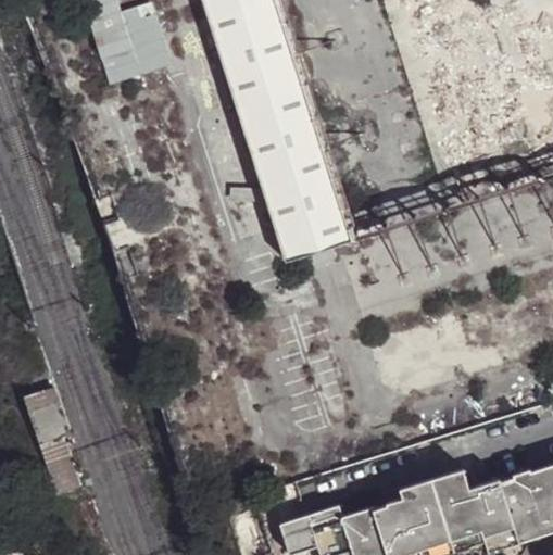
[(148,0),(84,0),(111,82),(170,64),(148,0)]
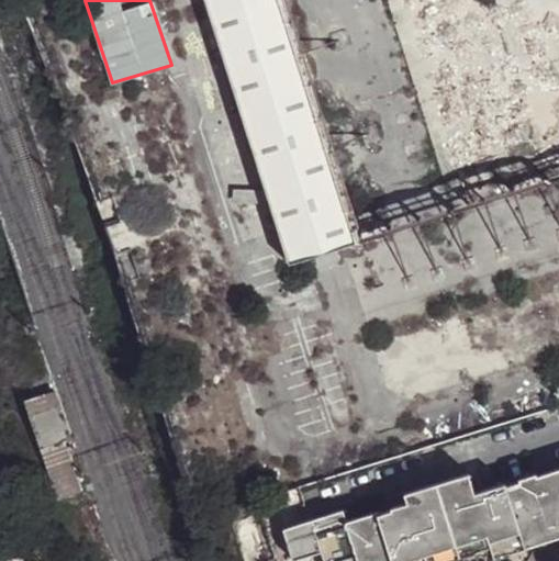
[(331,249),(354,243),(278,0),(203,0),(282,251),(287,264),(331,249)]
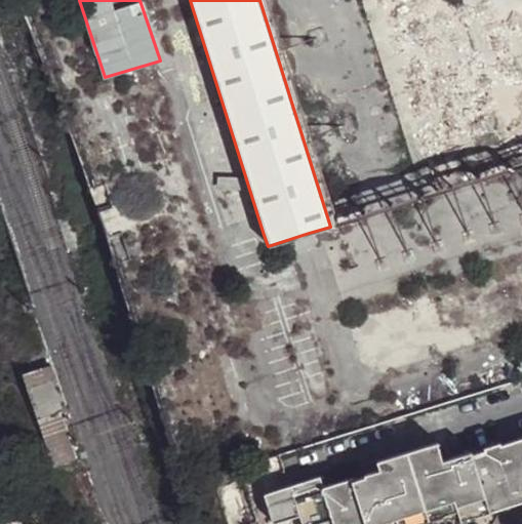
[(24,374),(38,418),(41,417),(57,412),(64,410),(50,367),(25,374),(24,374)]
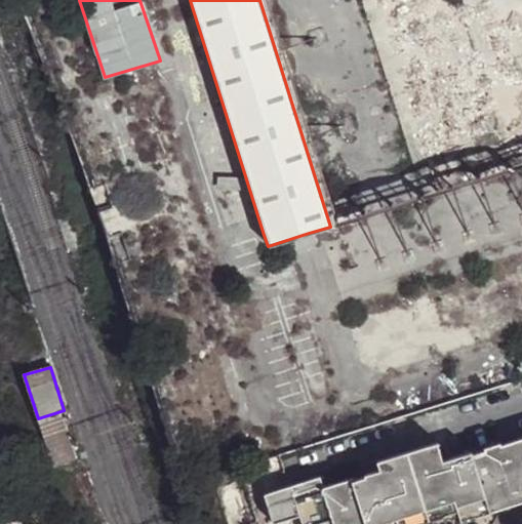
[(38,418),(40,428),(47,431),(51,433),(59,464),(72,459),(57,412),(41,417),(38,418)]
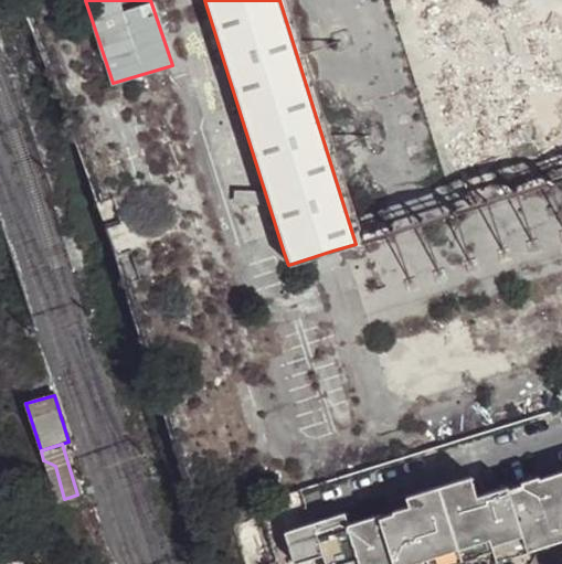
[(51,464),(43,460),(56,502),(64,499),(55,466),(51,464)]
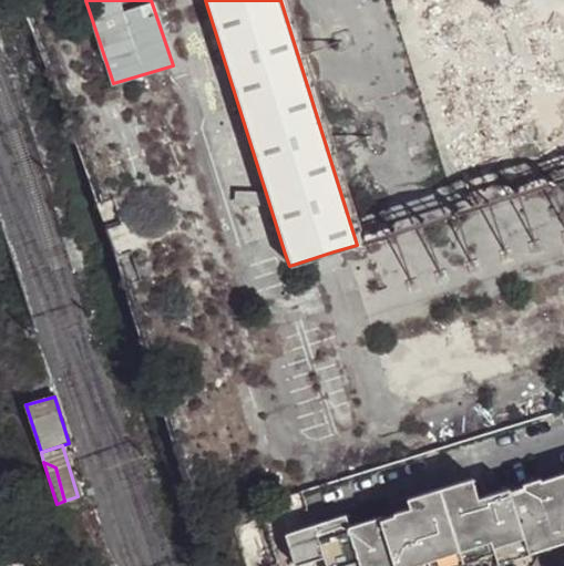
[(563,565),(563,473),(540,481),(539,479),(522,484),(523,486),(510,491),(509,487),(477,497),(471,479),(407,500),(409,507),(392,514),(393,517),(380,521),(379,518),(348,527),(344,516),(284,535),(294,565),(299,565),(322,558),(325,565),(451,565),(493,553),(496,564),(552,547),(563,543),(563,565)]
